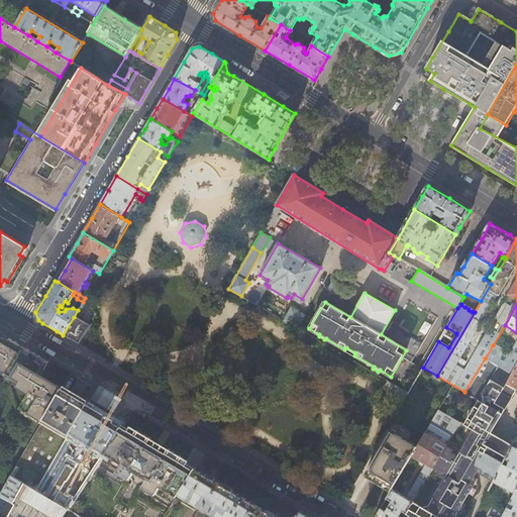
[(305,315),(291,307),(283,321),(298,329),(305,315)]
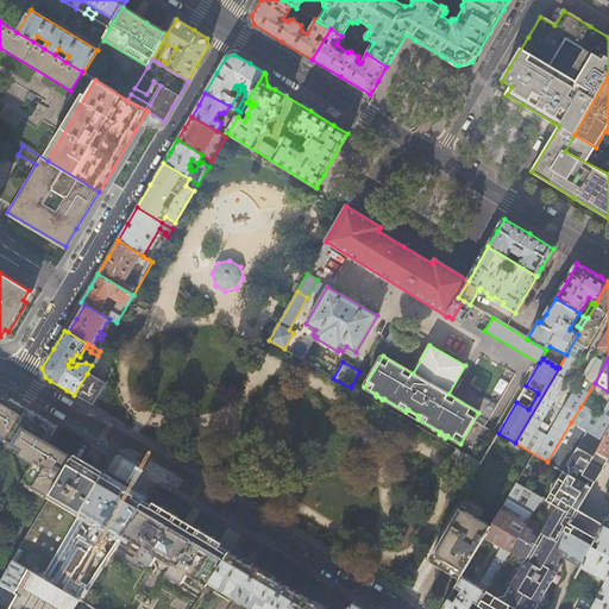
[(105,384),(87,374),(74,395),(93,406),(105,384)]
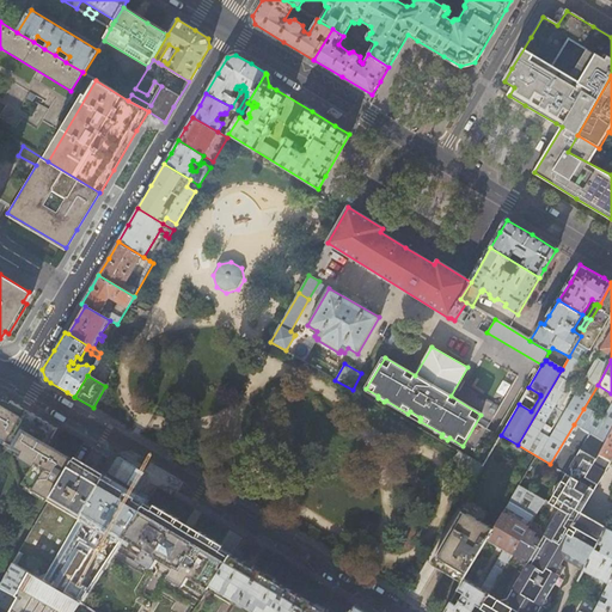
[(50,500),(73,459),(60,451),(49,445),(59,428),(0,393),(0,440),(22,454),(20,458),(34,466),(24,484),(50,500)]
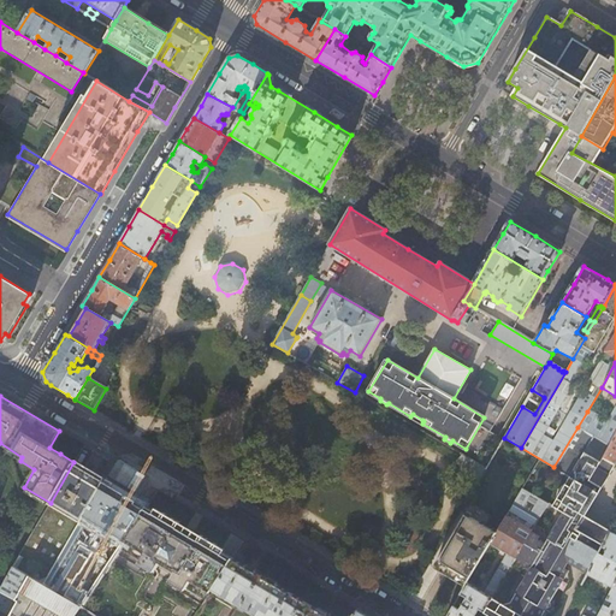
[(608,445),(615,431),(615,430),(587,412),(578,427),(608,445)]
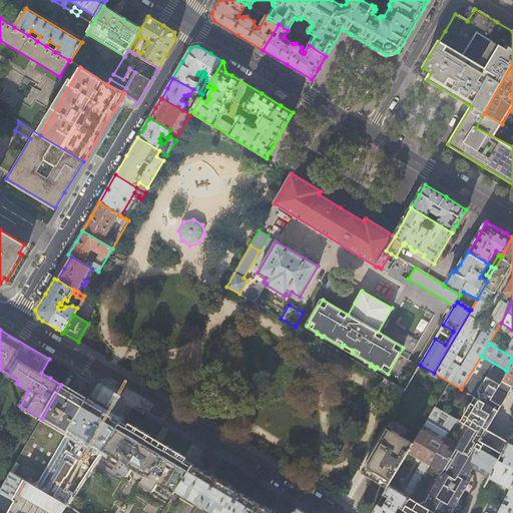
[(502,380),(506,371),(481,356),(461,389),(474,397),(471,403),(465,408),(462,418),(460,422),(465,426),(467,423),(476,428),(502,380)]
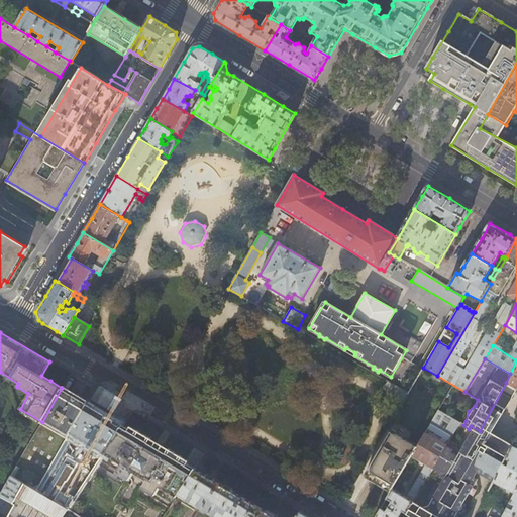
[(516,362),(510,374),(506,383),(516,389),(516,386),(516,362)]
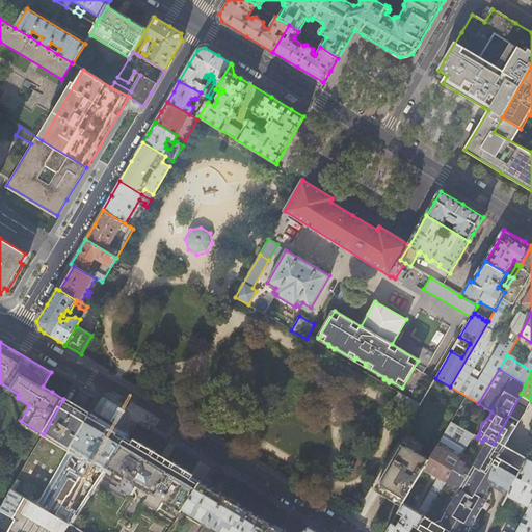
[(506,444),(531,400),(521,394),(494,444),(484,439),(482,442),(486,443),(472,468),(468,466),(455,487),(458,489),(437,524),(434,522),(428,531),(467,531),(486,499),(484,497),(491,484),(508,494),(526,459),(528,456),(506,444)]
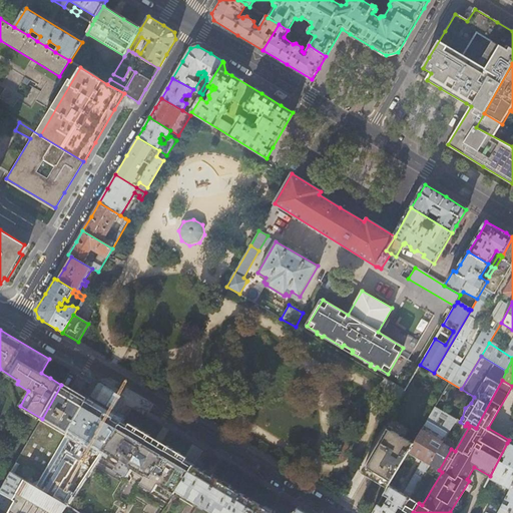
[(75,393),(61,385),(42,419),(11,471),(37,485),(73,426),(78,417),(87,401),(75,393)]
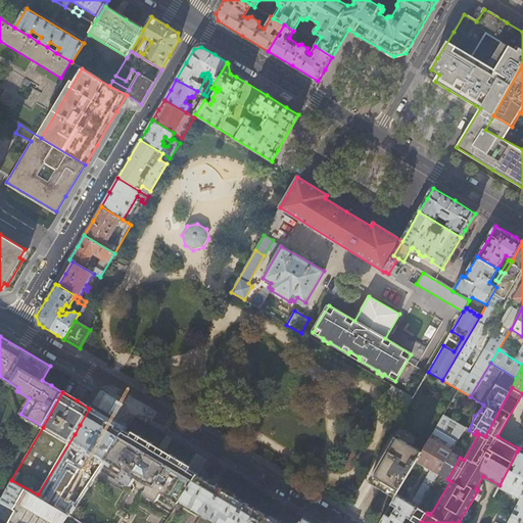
[(126,430),(134,417),(115,406),(98,395),(89,409),(80,425),(103,439),(97,448),(75,434),(38,494),(69,513),(70,512),(106,459),(126,430)]
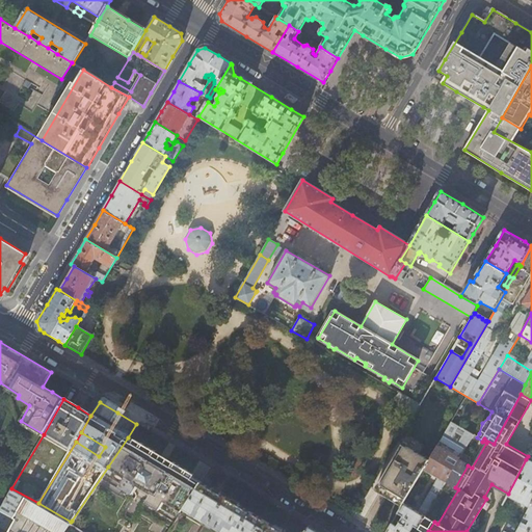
[(472,436),(451,424),(428,460),(423,470),(437,478),(419,512),(403,504),(402,505),(398,512),(403,515),(399,524),(397,526),(392,524),(387,531),(409,531),(411,529),(413,528),(417,530),(418,529),(425,516),(446,482),(459,457),(472,436)]
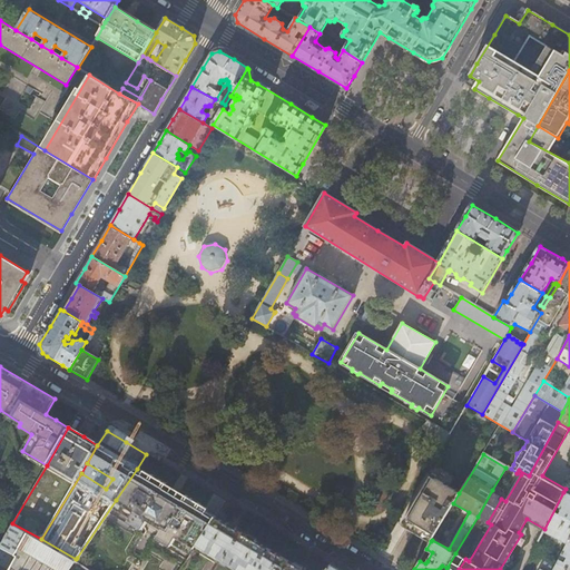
[(196,547),(216,517),(177,493),(137,469),(116,500),(134,511),(129,519),(143,527),(147,520),(149,521),(153,516),(164,522),(160,528),(161,530),(158,536),(172,544),(177,536),(196,547)]
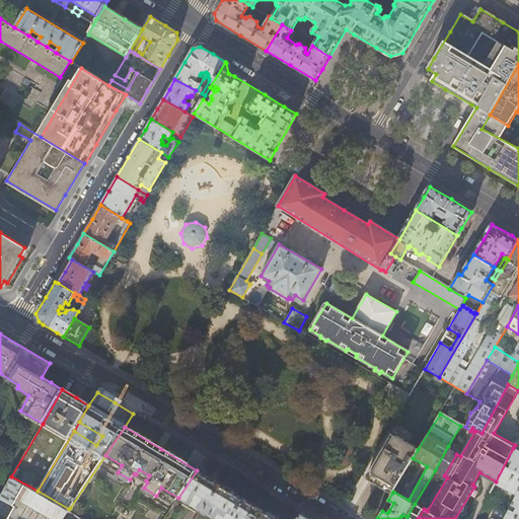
[(413,458),(418,449),(395,436),(369,478),(392,493),(393,492),(413,458)]
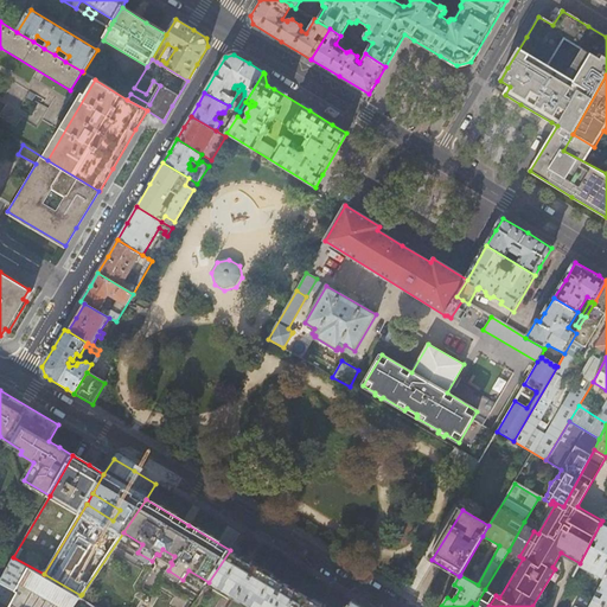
[(532,526),(524,522),(509,550),(519,556),(534,531),(531,530),(532,526)]
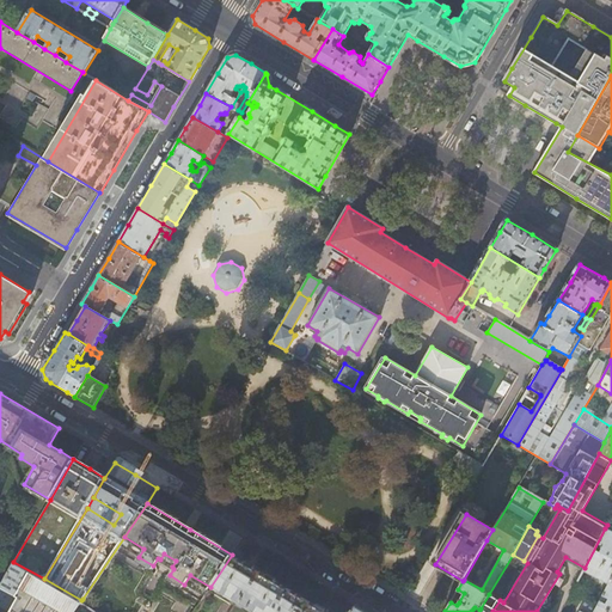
[(594,611),(583,606),(580,611),(610,611),(611,611),(611,532),(605,528),(585,568),(583,571),(609,585),(594,611)]
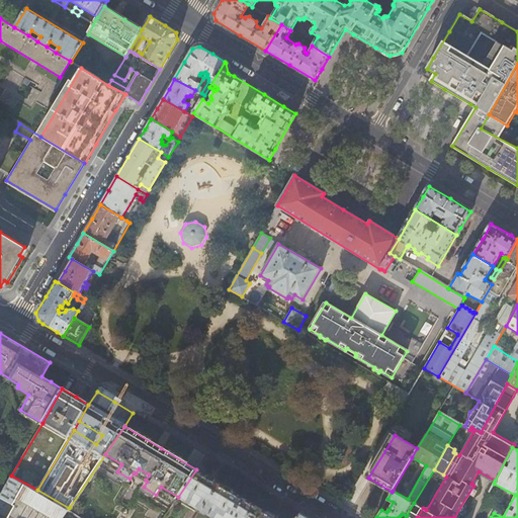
[(276,517),(260,508),(244,498),(210,479),(196,469),(178,497),(212,517),(276,517)]
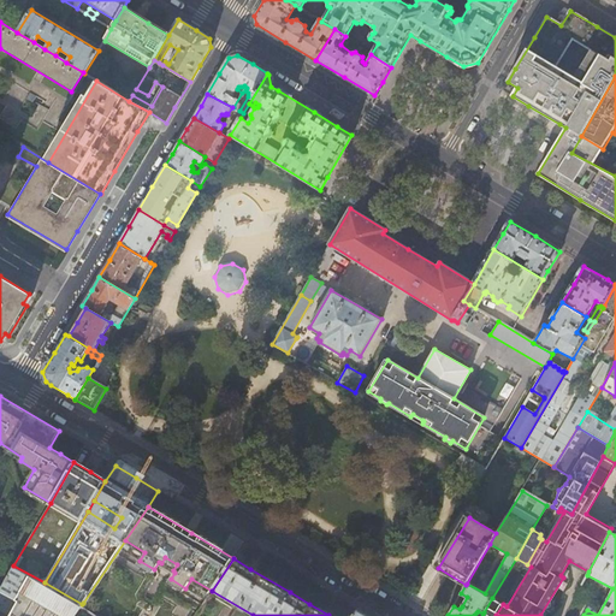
[(75,615),(82,606),(82,604),(13,566),(0,590),(18,602),(10,615),(9,615),(75,615)]
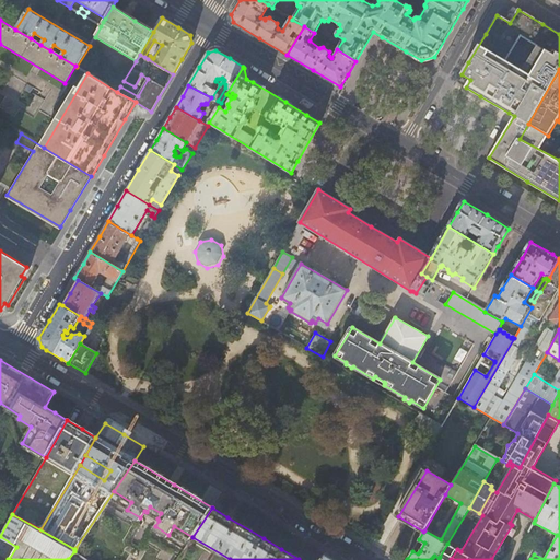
[(392,541),(404,523),(391,514),(378,533),(392,541)]
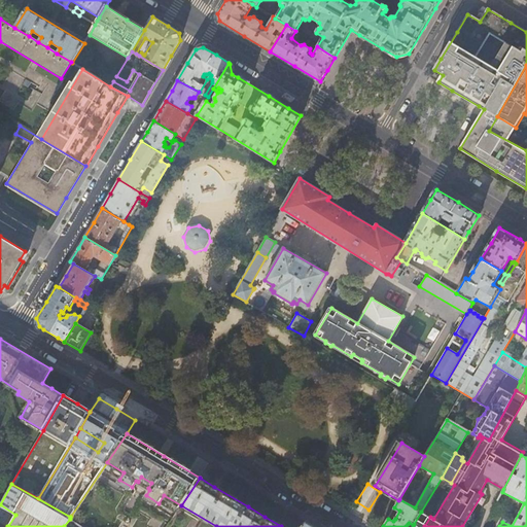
[(0,521),(8,526),(15,515),(0,504),(0,521)]
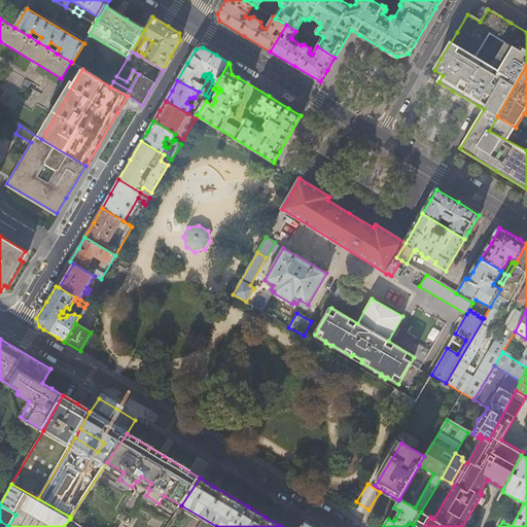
[(424,526),(430,517),(421,512),(412,526),(424,526)]
